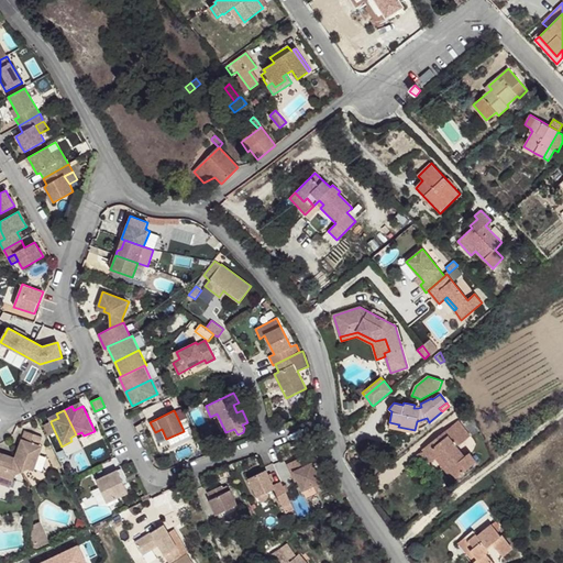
[(417,421),(415,430),(424,427),(429,422),(427,418),(417,421)]
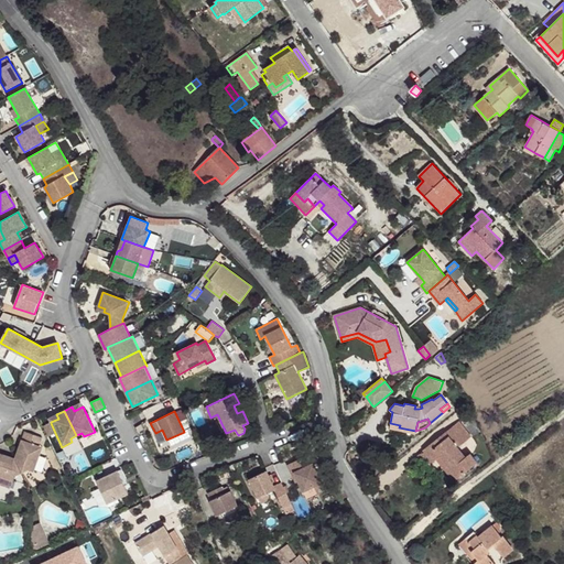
[(459,421),(423,451),(424,451),(433,462),(434,461),(440,456),(445,463),(442,465),(454,480),(477,462),(470,453),(466,457),(458,447),(472,436),(459,421)]
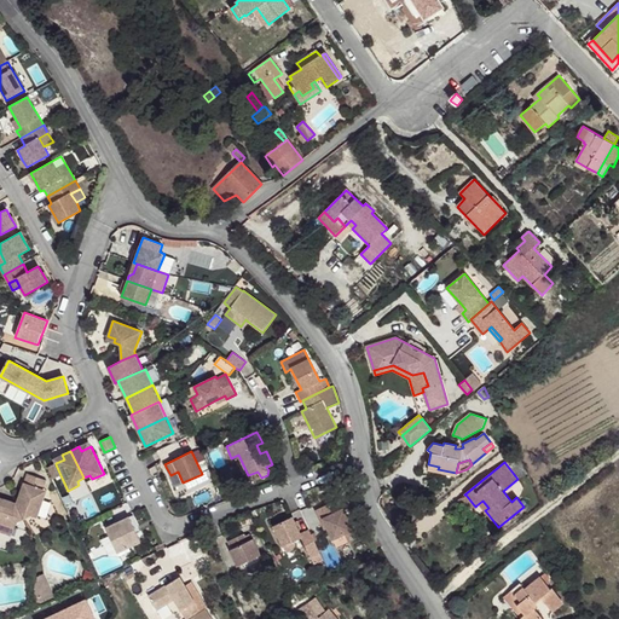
[(61,475),(56,464),(48,467),(55,479),(61,475)]
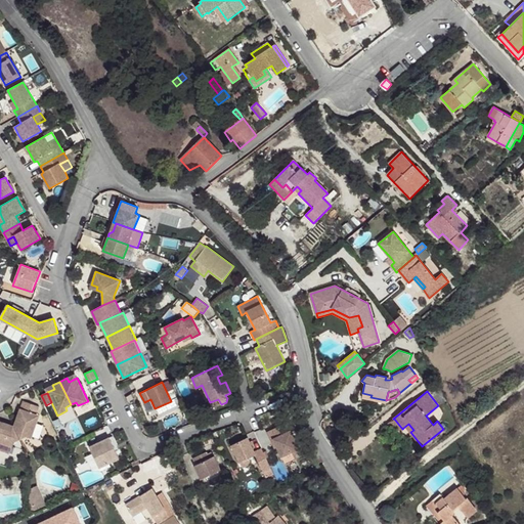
[(386,402),(386,400),(370,397),(372,395),(362,393),(361,398),(386,402)]
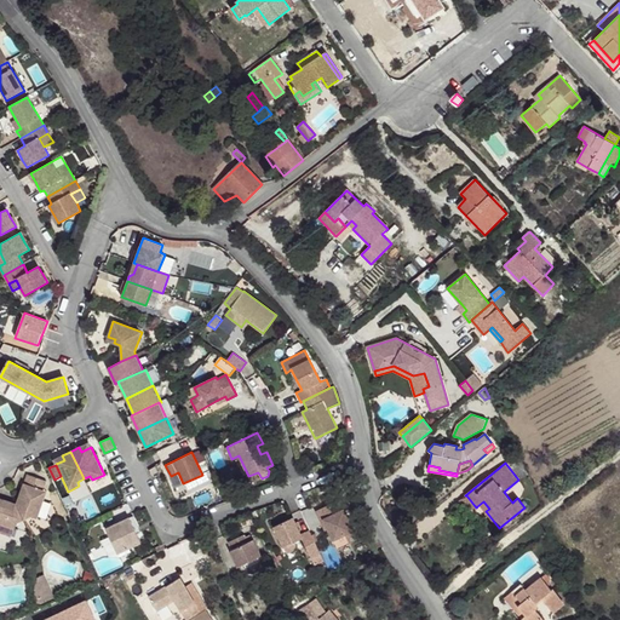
[(27,474),(18,499),(19,503),(17,504),(24,520),(32,516),(38,518),(38,516),(44,500),(46,492),(42,489),(46,481),(27,474)]
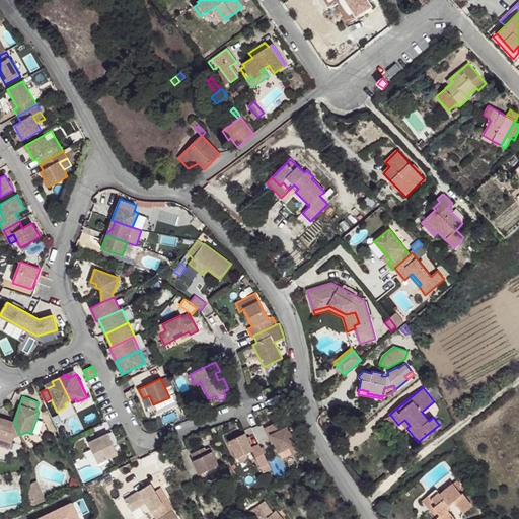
[(398,425),(390,415),(383,420),(387,425),(392,422),(396,427),(398,425)]
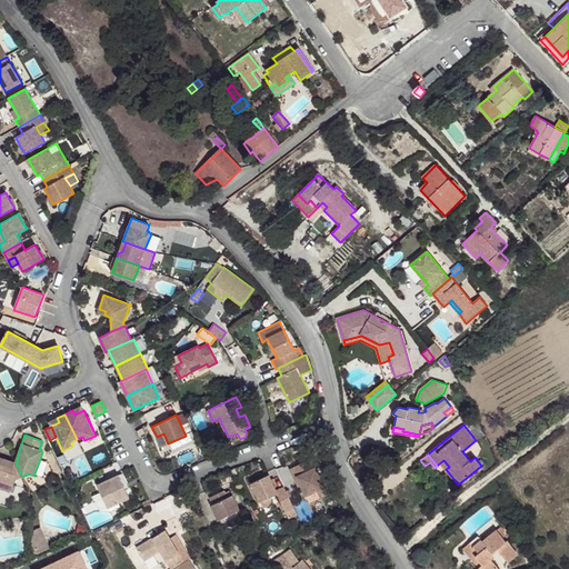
[(22,477),(16,462),(12,463),(11,460),(0,457),(0,480),(13,486),(16,480),(22,477)]
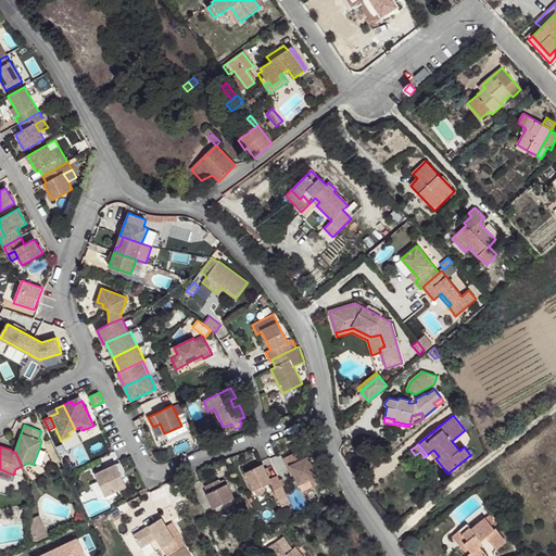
[(311,456),(306,447),(283,458),(288,467),(290,466),(294,476),(299,484),(310,479),(313,487),(320,483),(308,457),(311,456)]
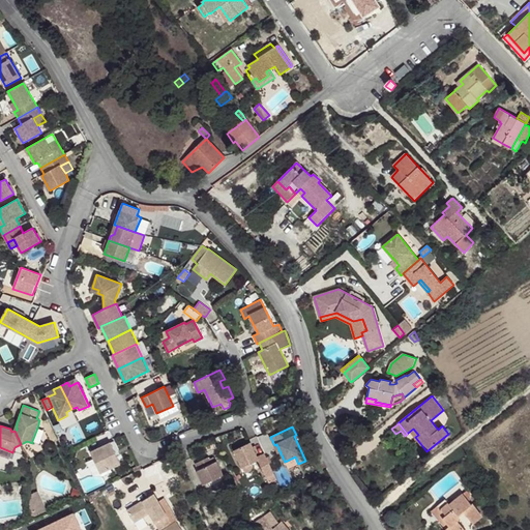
[(45,431),(37,428),(32,441),(39,444),(45,431)]
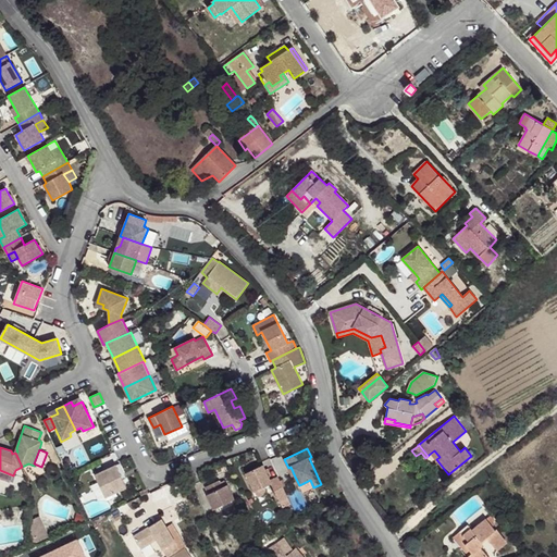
[(448,474),(436,459),(440,457),(434,450),(429,455),(446,475),(448,474)]
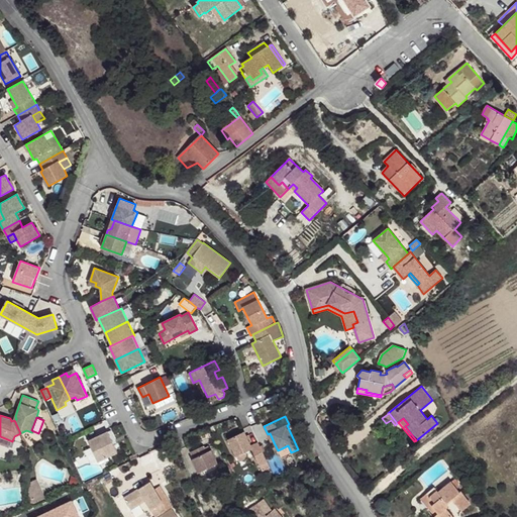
[(108,431),(114,445),(117,444),(110,430),(108,431)]
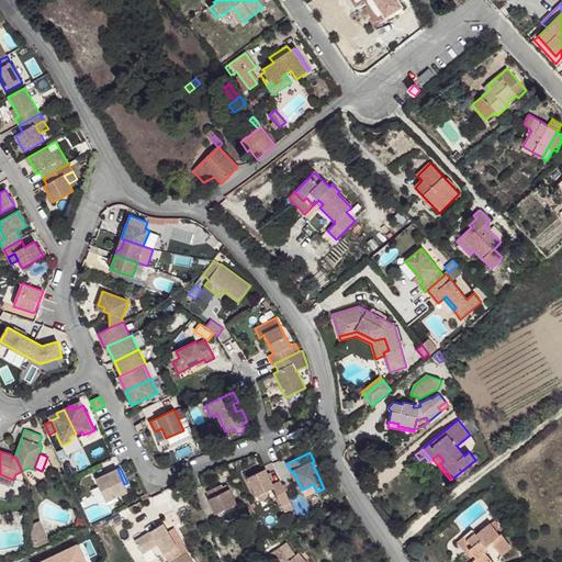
[(116,496),(127,491),(124,484),(117,469),(96,479),(99,486),(92,490),(100,504),(108,504),(107,501),(116,496)]
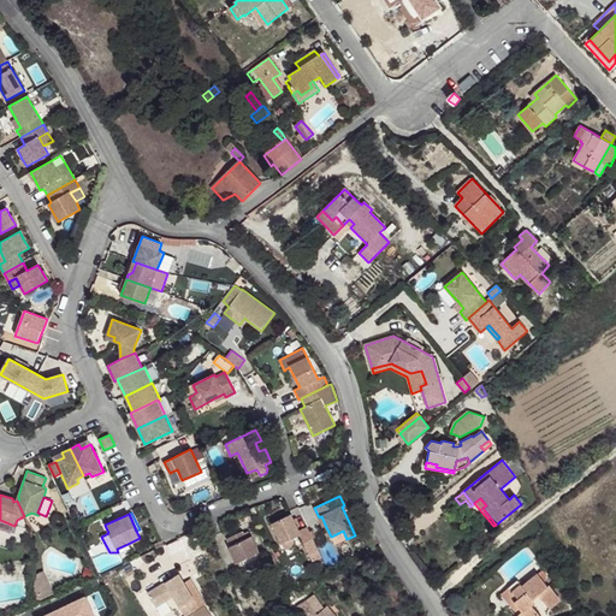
[(309,532),(307,527),(300,531),(291,514),(272,523),(282,544),(292,538),(300,535),(309,555),(318,550),(313,539),(309,532)]
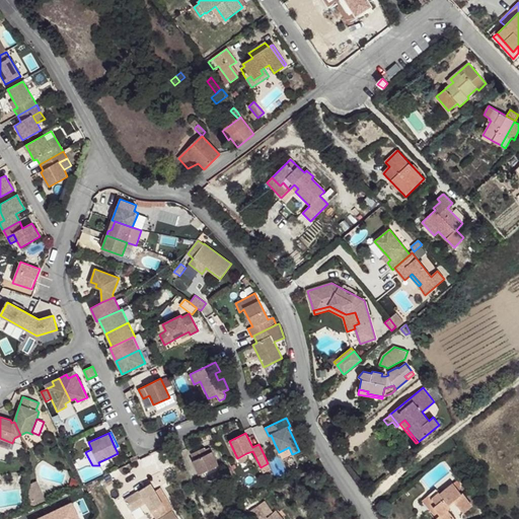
[(199,474),(218,464),(212,451),(211,452),(209,448),(206,449),(205,447),(192,454),(195,460),(193,461),(199,474)]
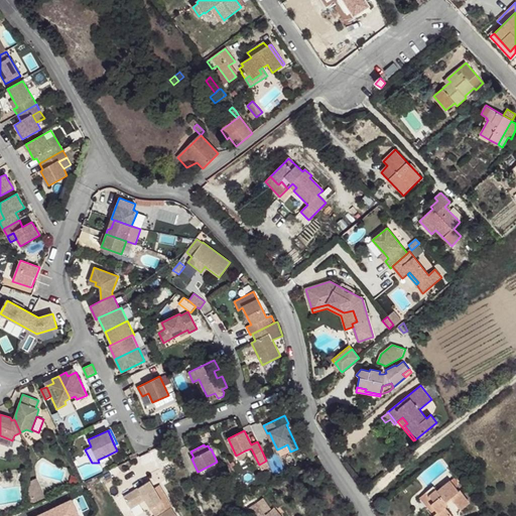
[(287,444),(277,449),(280,456),(290,452),(287,444)]
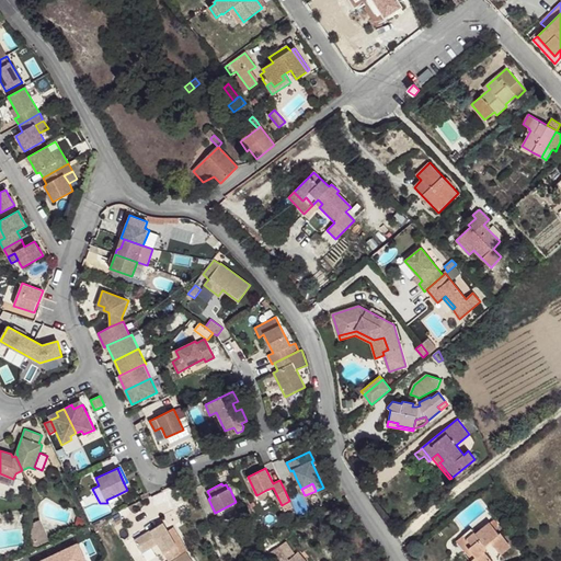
[(266,490),(256,495),(259,501),(268,495),(266,490)]
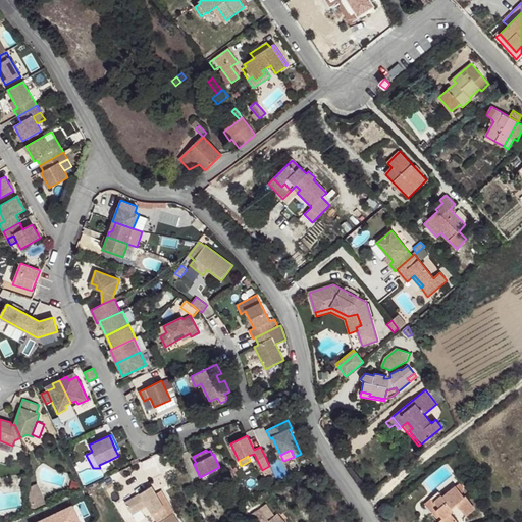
[(269,466),(262,470),(265,476),(272,472),(269,466)]
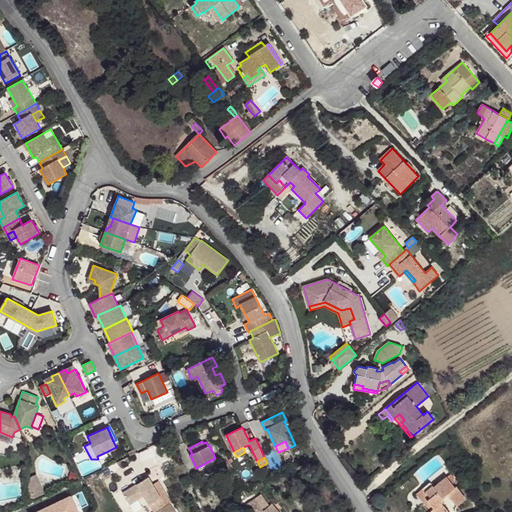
[(434,487),(430,482),(423,488),(430,498),(427,500),(434,508),(430,511),(428,511),(456,511),(457,511),(456,511),(456,509),(456,507),(466,499),(453,483),(454,482),(453,480),(455,478),(451,473),(434,487)]
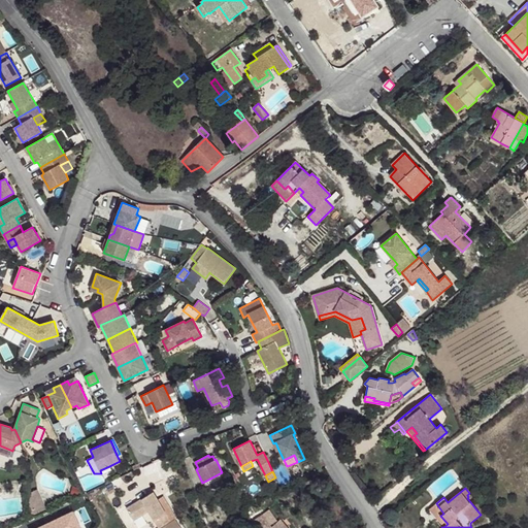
[(32,510),(44,504),(37,490),(29,493),(29,506),(31,508),(32,510)]
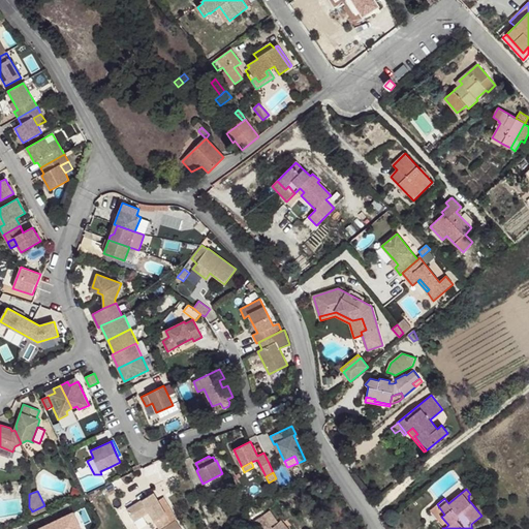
[(177,520),(164,499),(159,502),(158,500),(154,493),(127,509),(133,521),(149,511),(159,528),(180,528),(176,521),(177,520)]
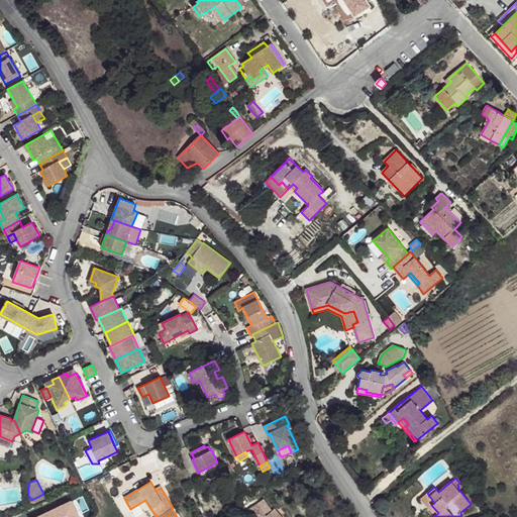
[(434,503),(427,493),(420,499),(434,516),(438,513),(431,505),(434,503)]
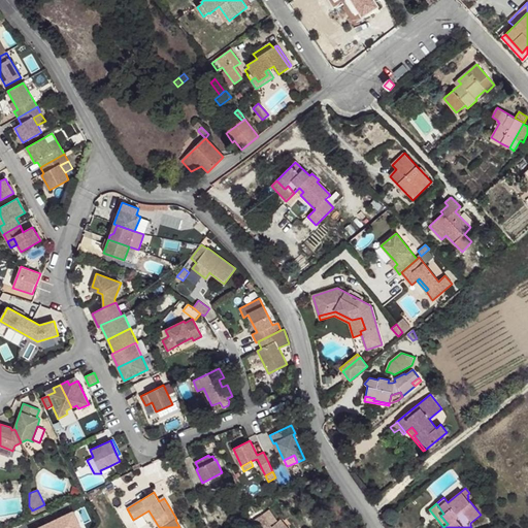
[(35,515),(46,508),(44,504),(32,510),(31,508),(28,509),(30,516),(34,514),(35,515)]
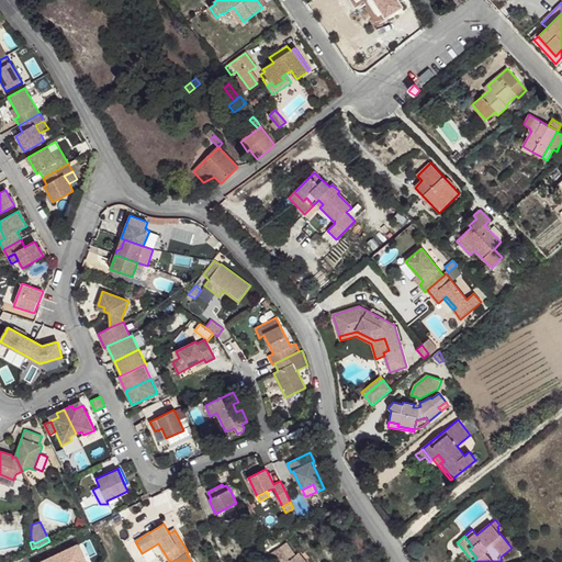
[(87,561),(79,544),(41,561),(87,561)]
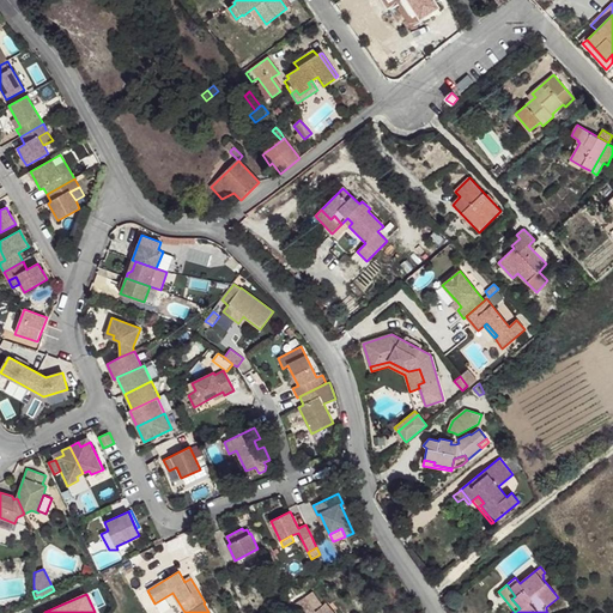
[(302,612),(332,612),(325,604),(316,612),(305,598),(296,604),(302,612)]
